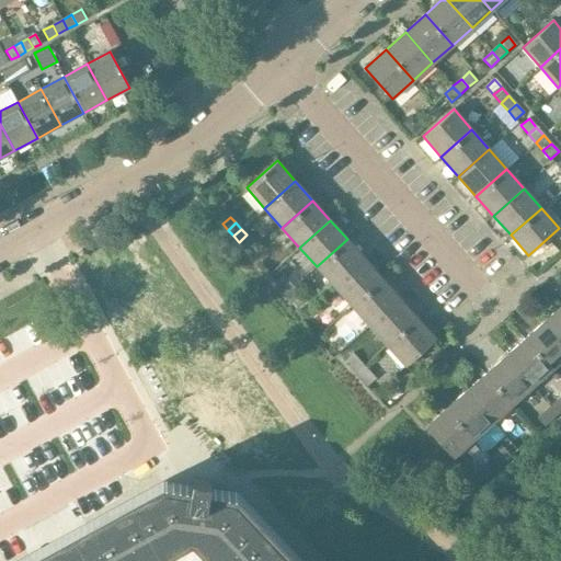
[(247,235),(239,242),(244,248),(252,241),(247,235)]
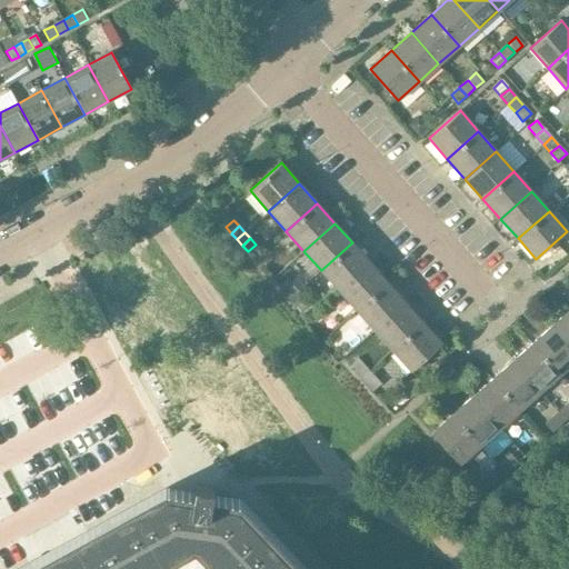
[(352,242),(321,270),(339,290),(370,262),(352,242)]
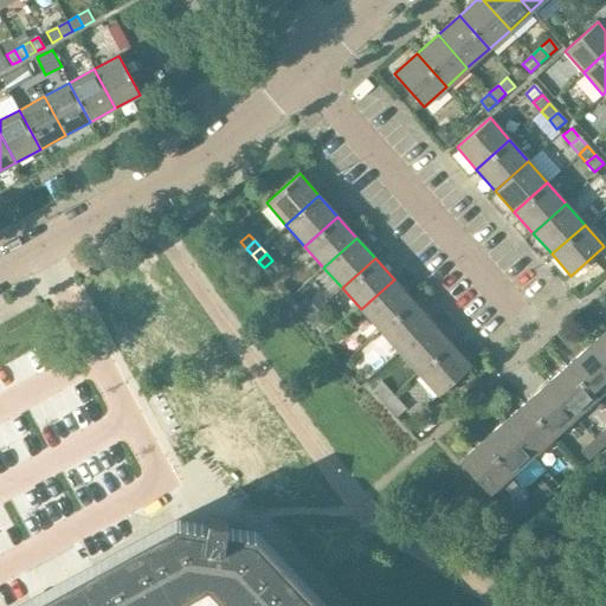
[(394,279),(361,309),(380,330),(413,301),(394,279)]
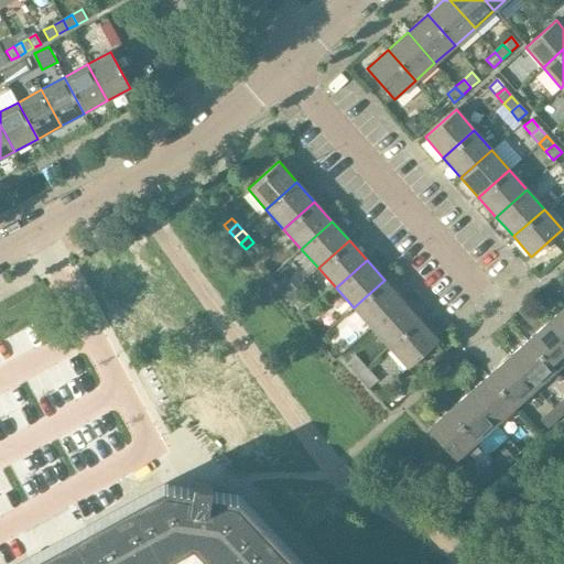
[(284,277),(277,284),(282,290),(290,283),(284,277)]
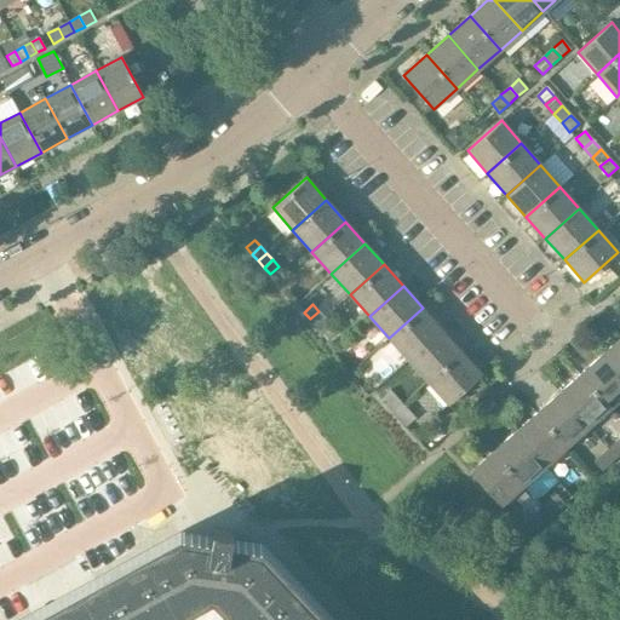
[(423,308),(389,338),(408,360),(442,329),(423,308)]
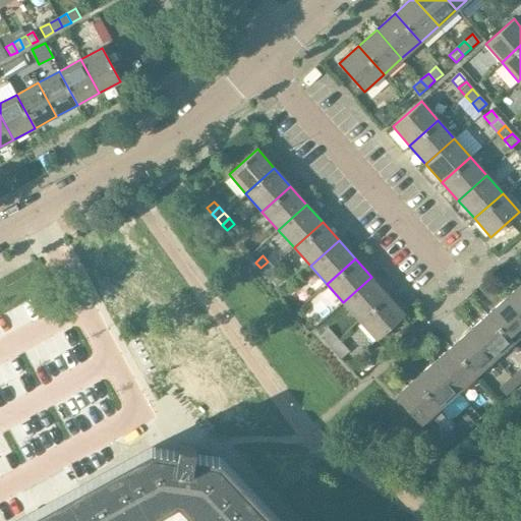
[(268,262),(261,268),(266,274),(273,267),(268,262)]
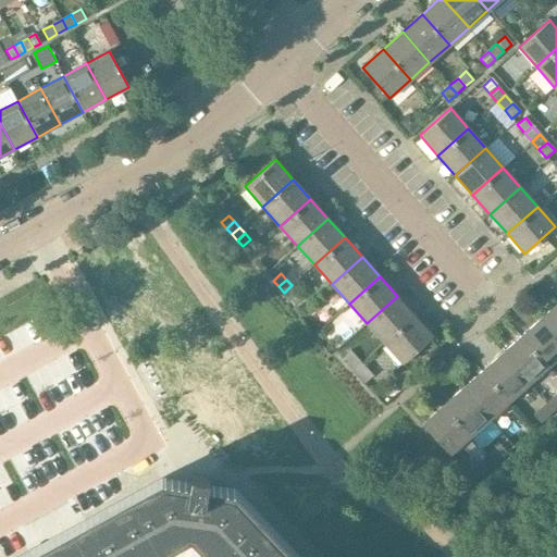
[(297,292),(289,298),(295,305),(302,298),(297,292)]
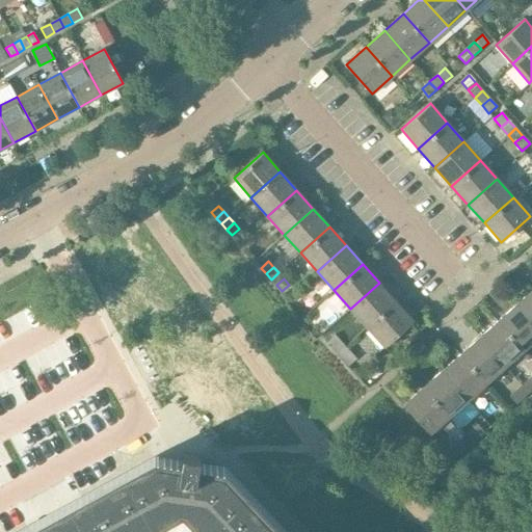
[(379,283),(350,309),(367,327),(396,301),(379,283)]
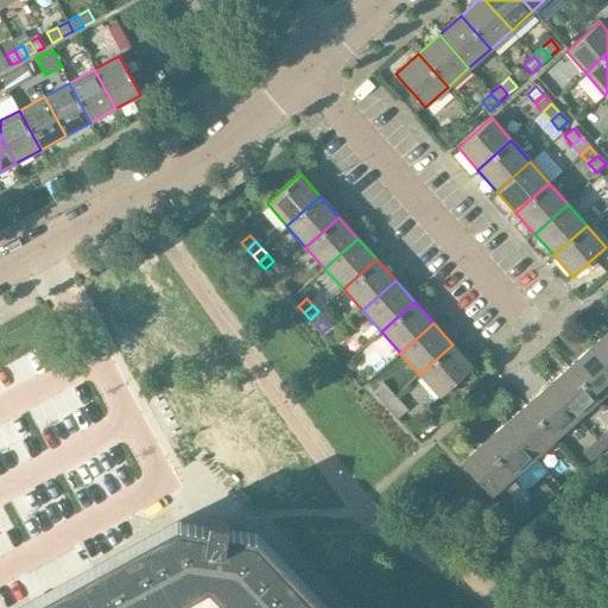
[(607,330),(589,348),(607,368),(607,330)]
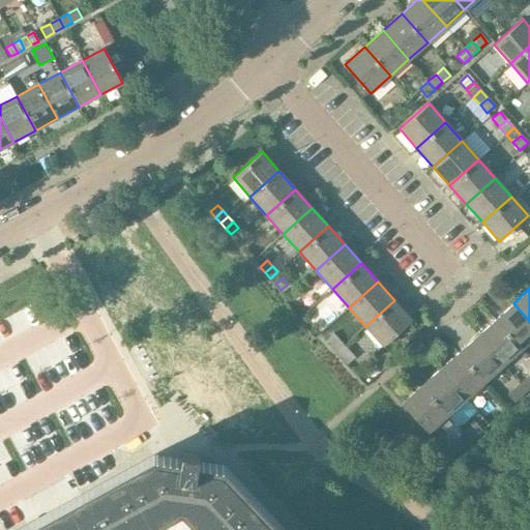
[(394,300),(365,326),(382,346),(411,320),(394,300)]
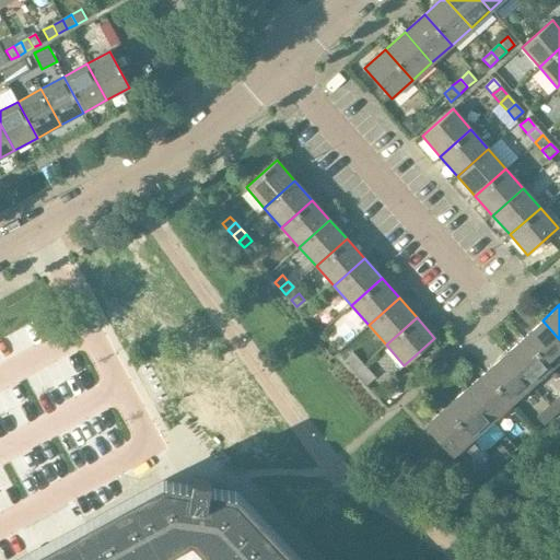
[(559,339),(543,321),(524,337),(551,368),(559,359),(559,339)]
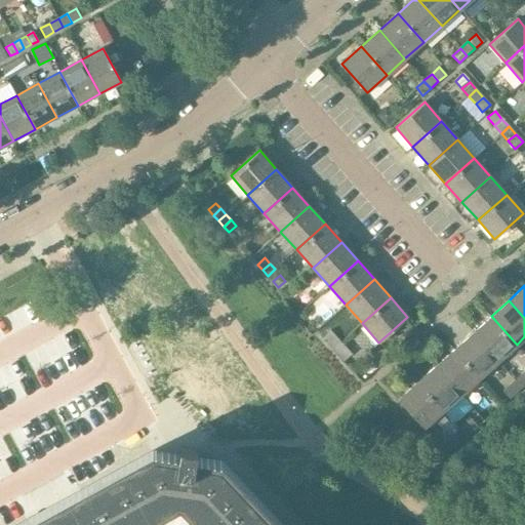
[(491,316),(472,333),(497,362),(517,345),(491,316)]
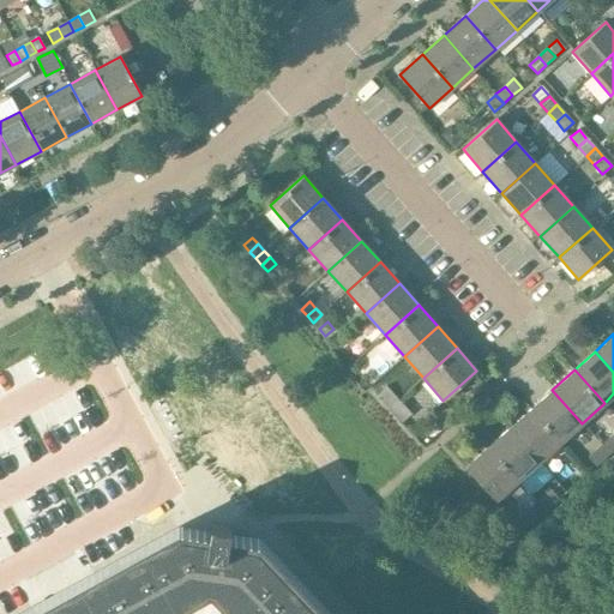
[(386,387),(377,395),(383,402),(392,395),(386,387)]
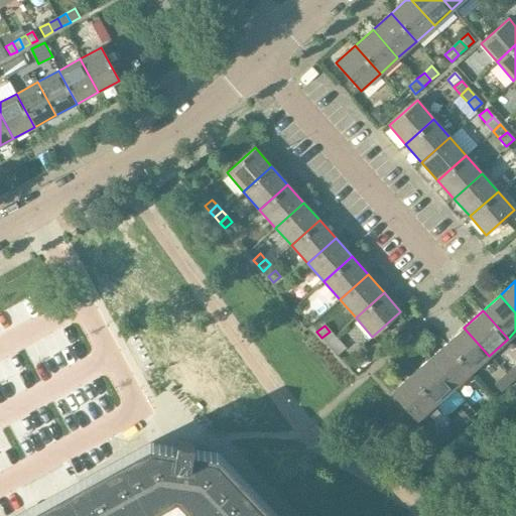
[(464,328),(445,344),(471,372),(489,356),(464,328)]
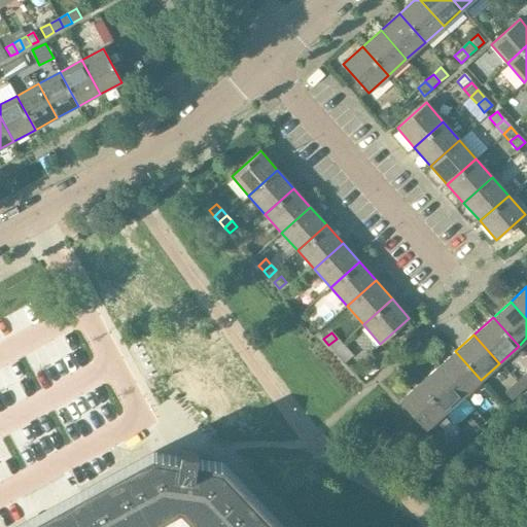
[(342,344),(334,351),(339,356),(347,350),(342,344)]
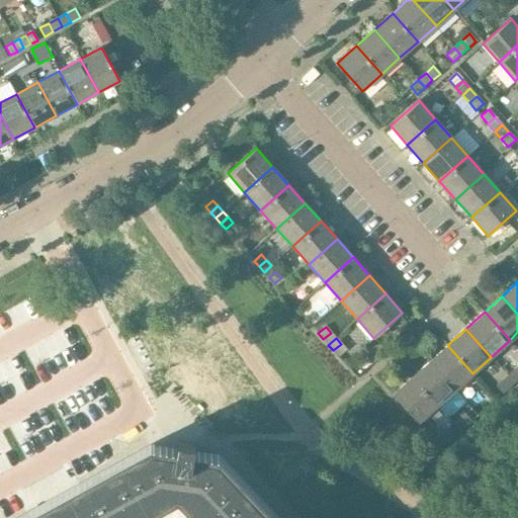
[(341,344),(333,350),(338,356),(346,349),(341,344)]
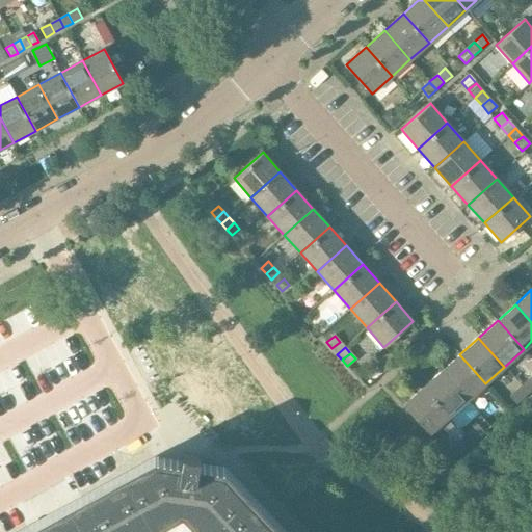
[(459,354),(442,371),(468,400),(485,383),(459,354)]
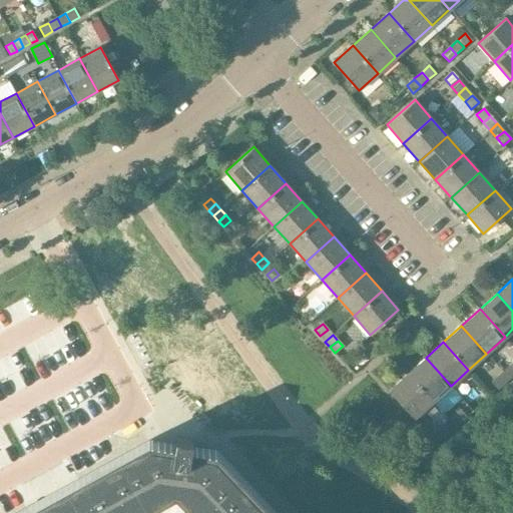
[(426,358),(408,374),(432,402),(451,386),(426,358)]
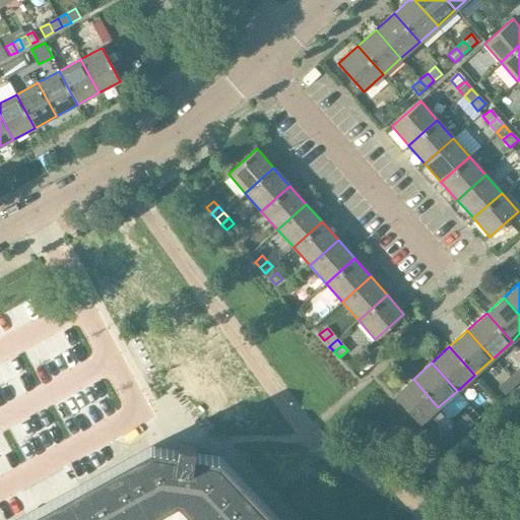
[(516,384),(509,377),(504,382),(510,389),(516,384)]
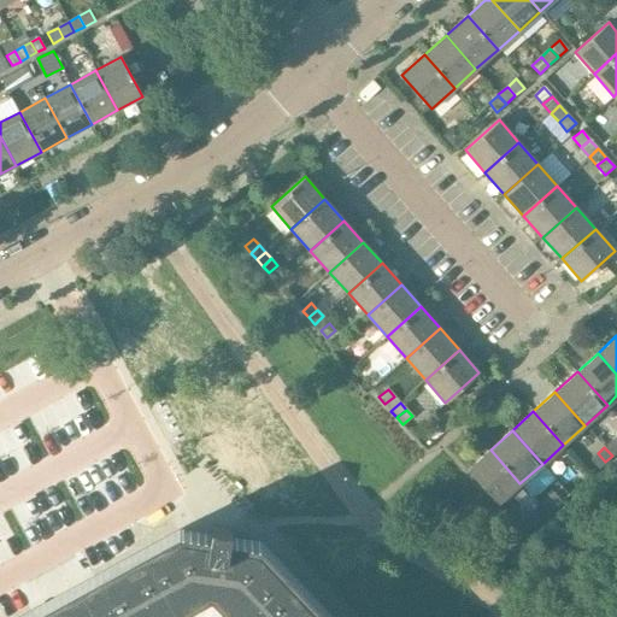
[(498,503),(519,483),(491,450),(468,469),(498,503)]
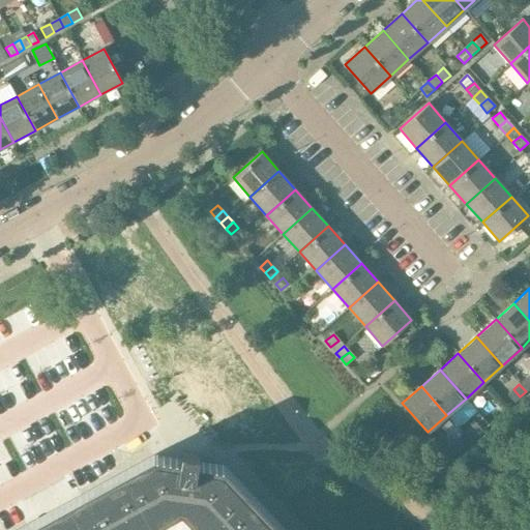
[(520,396),(513,389),(507,394),(514,402),(520,396)]
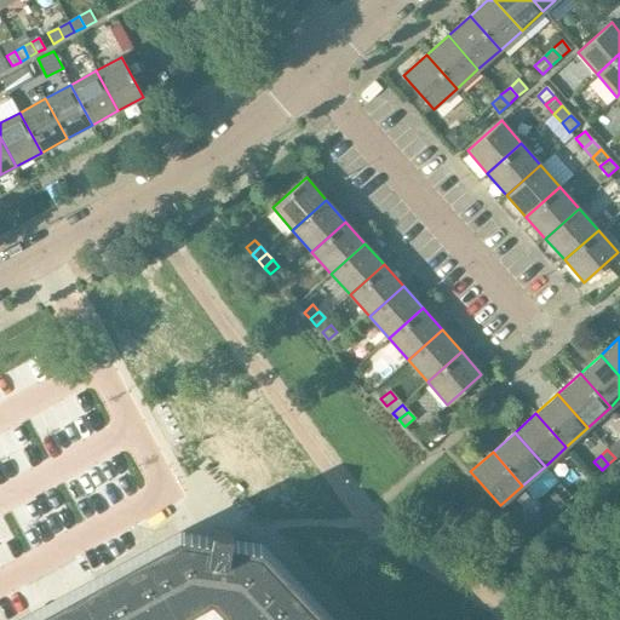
[(556,495),(549,501),(557,510),(564,504),(556,495)]
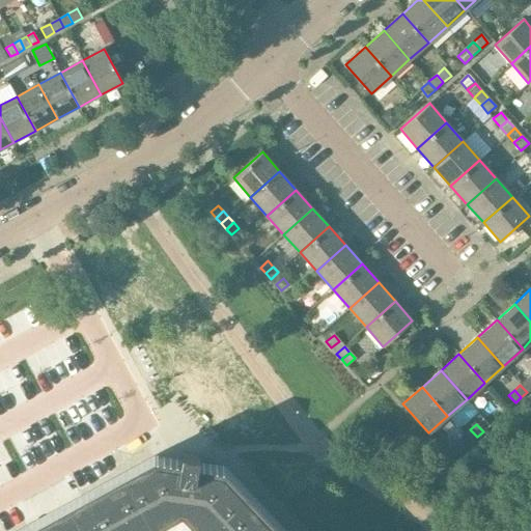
[(465,435),(458,440),(466,447),(471,442),(465,435)]
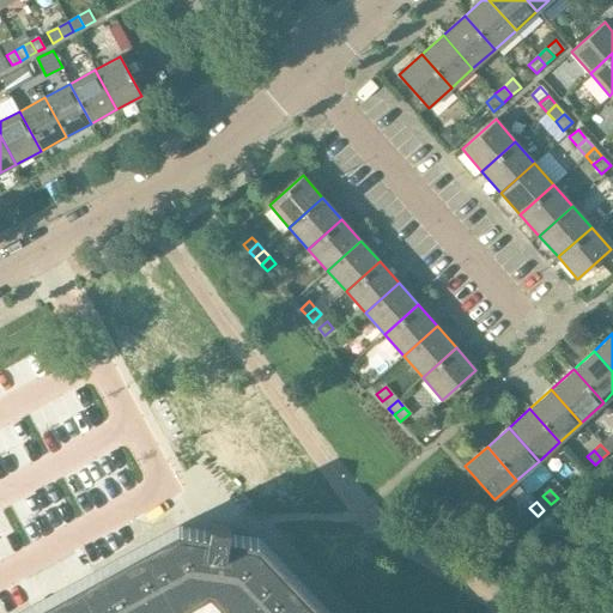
[(538,516),(529,508),(522,514),(530,522),(538,516)]
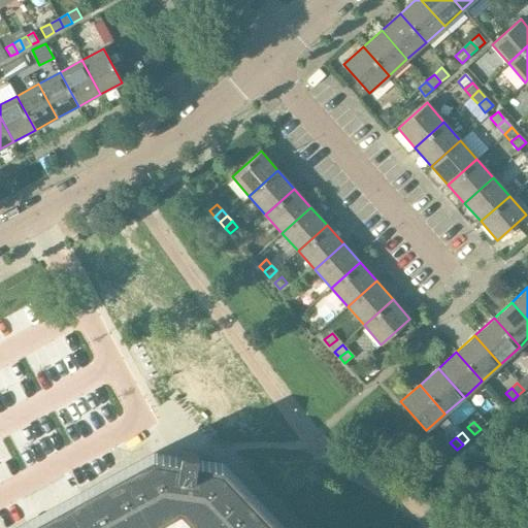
[(154,458),(26,527),(131,527),(177,503),(185,504),(193,513),(207,527),(276,527),(221,469),(196,465),(196,464),(198,452),(182,449),(179,461),(178,462),(154,458)]
